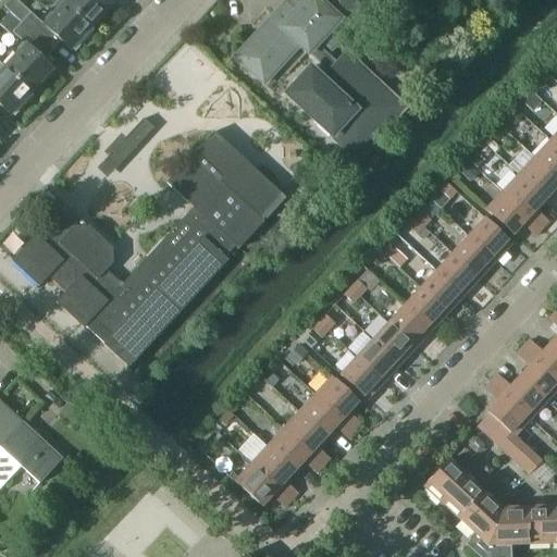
[(90,25),(64,1),(52,13),(49,10),(39,21),(16,0),(9,0),(3,5),(22,23),(42,41),(51,33),(69,49),(90,25)]
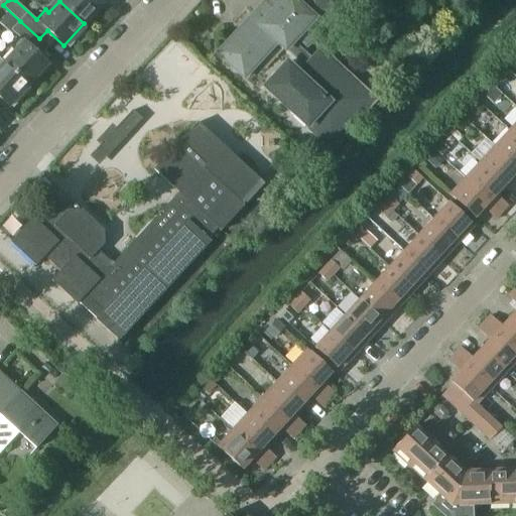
[(59,0),(59,1),(84,23),(104,3),(101,0),(59,0)]
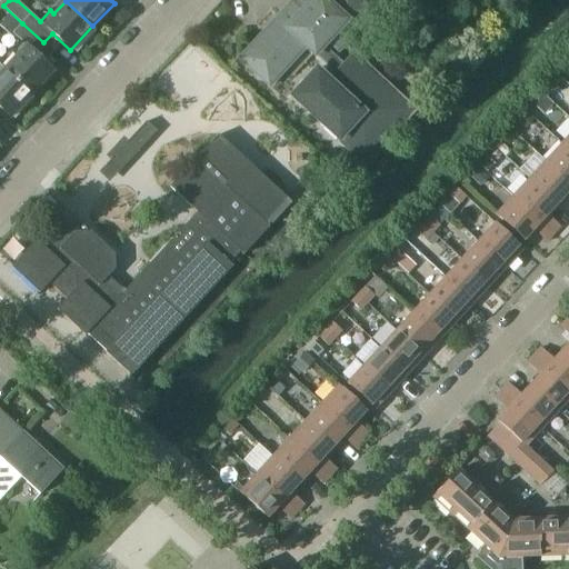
[(317,68),(291,96),(339,139),(345,133),(369,158),(395,131),(386,123),(405,103),(352,55),(342,65),(323,47),(336,32),(346,41),(371,13),(356,0),(331,0),(329,3),(326,0),(311,0),(303,10),(293,1),(241,59),(269,85),(306,46),(315,55),(316,53),(329,66),(322,73),(317,68)]
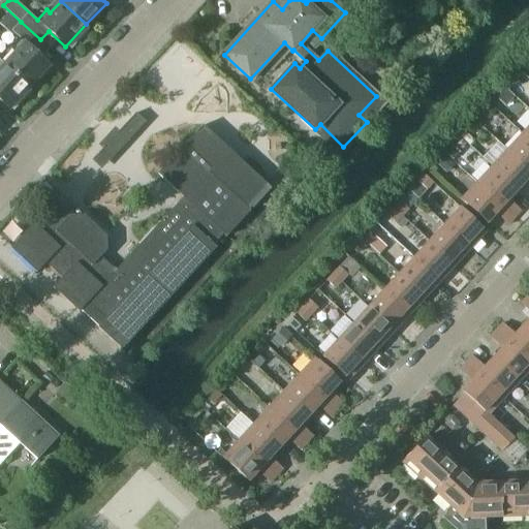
[(4,63),(29,87),(49,65),(32,49),(40,39),(21,22),(11,30),(20,37),(10,49),(14,53),(4,63)]
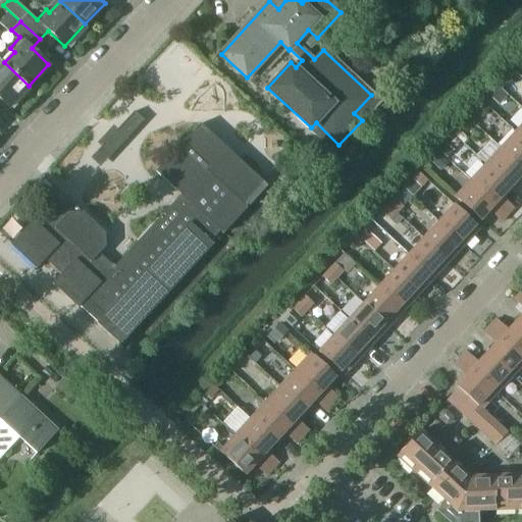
[(29,86),(4,62),(0,66),(0,99),(8,107),(29,86)]
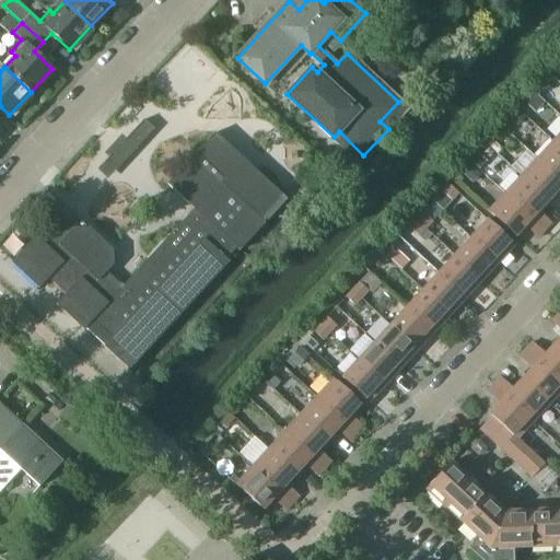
[(559,80),(552,73),(545,83),(556,93),(559,89),(559,80)]
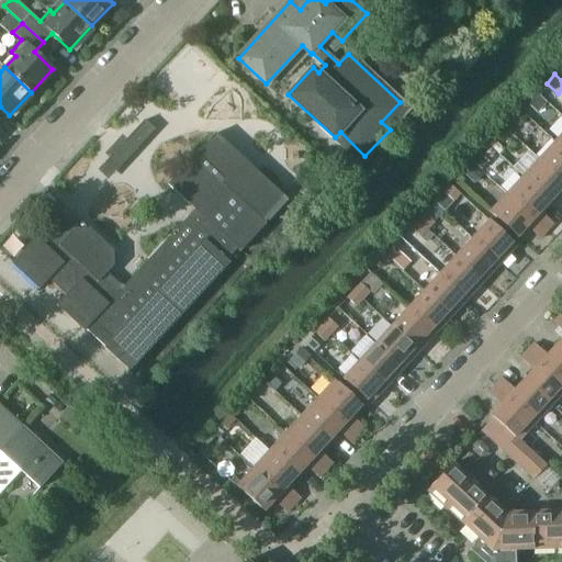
[(536,93),(527,103),(537,112),(546,102),(536,93)]
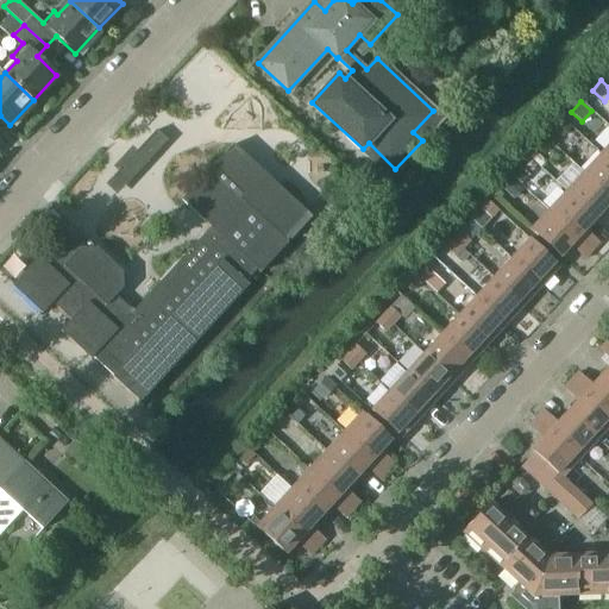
[(564,120),(554,130),(563,138),(572,129),(564,120)]
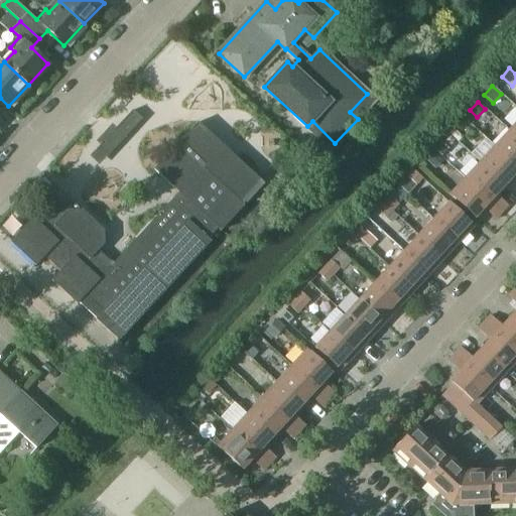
[(142,119),(132,111),(114,130),(124,139),(142,119)]
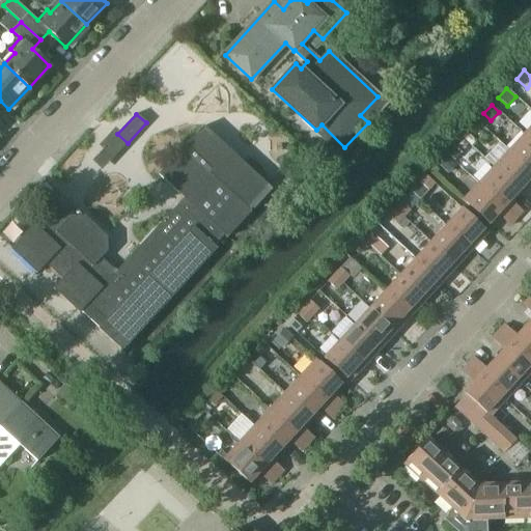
[(271,190),(266,185),(203,127),(158,175),(184,198),(117,271),(115,269),(114,270),(101,258),(107,251),(107,238),(84,217),(71,217),(54,202),(11,249),(37,274),(46,263),(62,279),(53,288),(80,312),(81,311),(99,328),(99,329),(122,351),(216,249),(213,246),(223,235),(227,238),(271,190)]
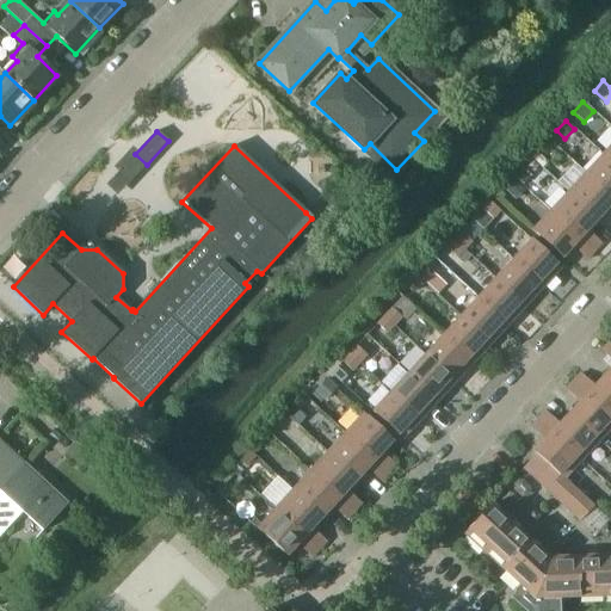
[(536,153),(531,158),(542,168),(547,164),(536,153)]
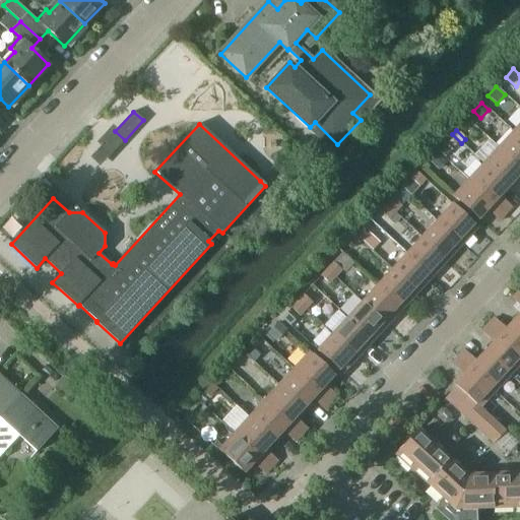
[(519,137),(513,131),(499,147),(519,167),(519,137)]
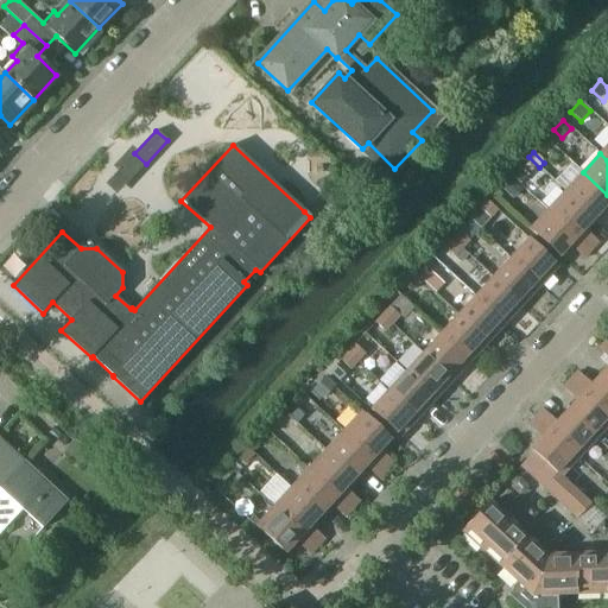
[(520,170),(513,177),(520,183),(527,176),(520,170)]
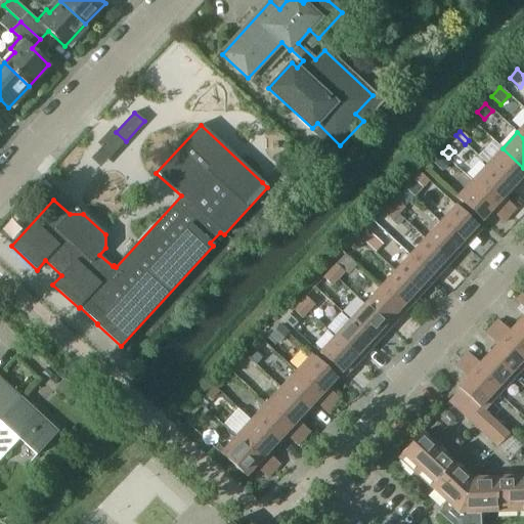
[(523,168),(503,148),(487,165),(513,188),(523,175),(523,168)]
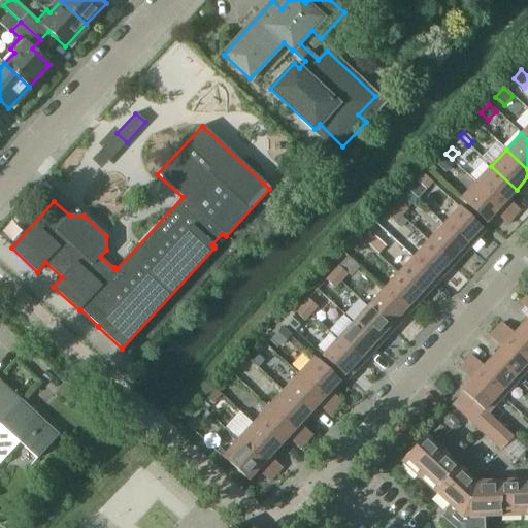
[(442,154),(434,163),(446,173),(454,164),(442,154)]
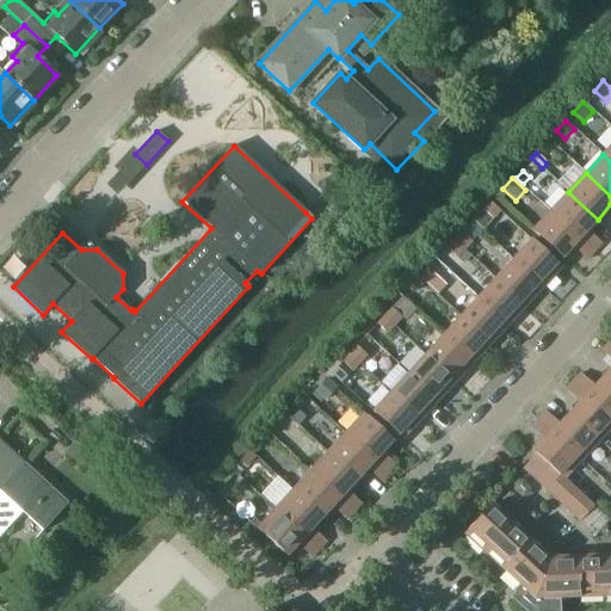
[(568,192),(550,211),(580,239),(598,220),(568,192)]
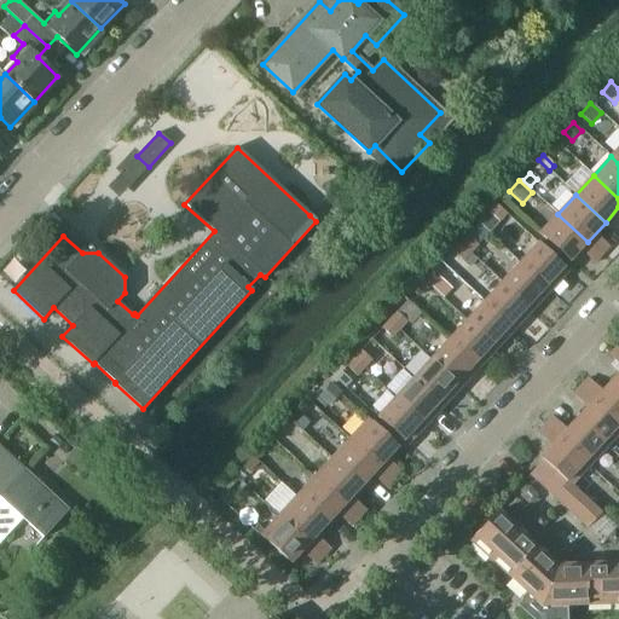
[(557,214),(539,233),(570,261),(588,242),(557,214)]
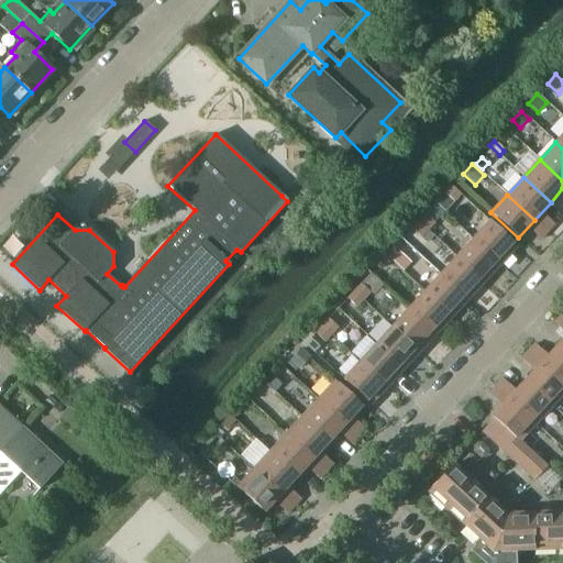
[(449,208),(440,199),(433,207),(442,214),(449,208)]
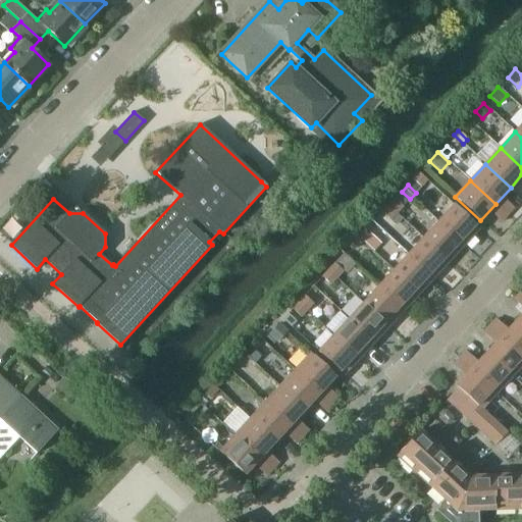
[(396,198),(404,206),(410,199),(402,192),(396,198)]
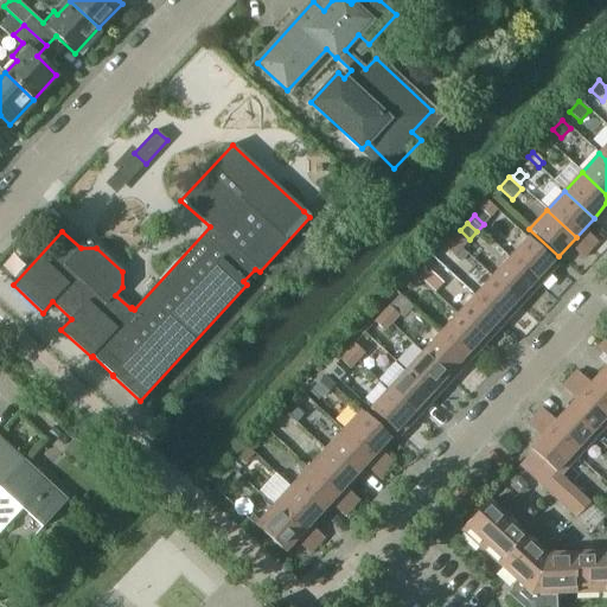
[(468,241),(459,231),(452,240),(461,249),(468,241)]
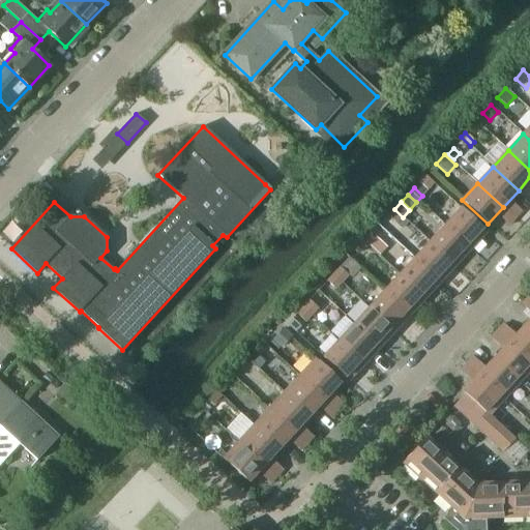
[(513,203),(507,210),(516,217),(522,210),(513,203)]
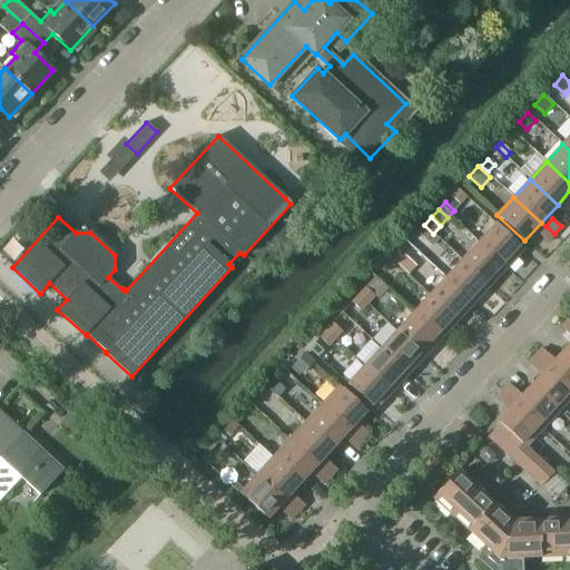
[(495,224),(479,242),(505,267),(522,249),(495,224)]
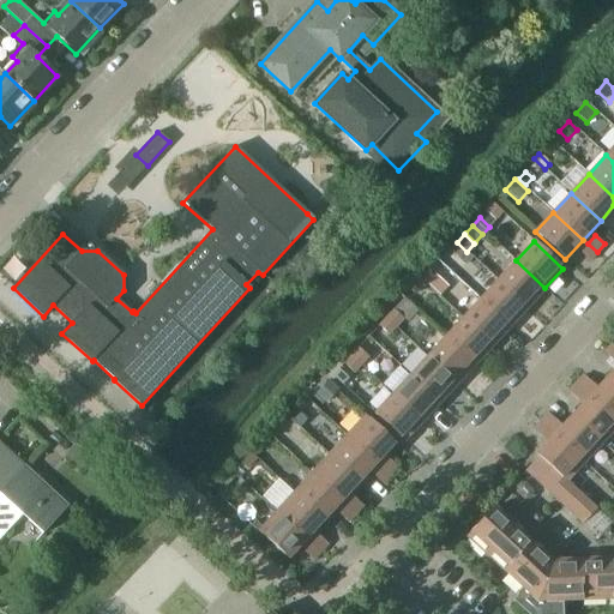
[(449,251),(459,260),(467,252),(457,242),(449,251)]
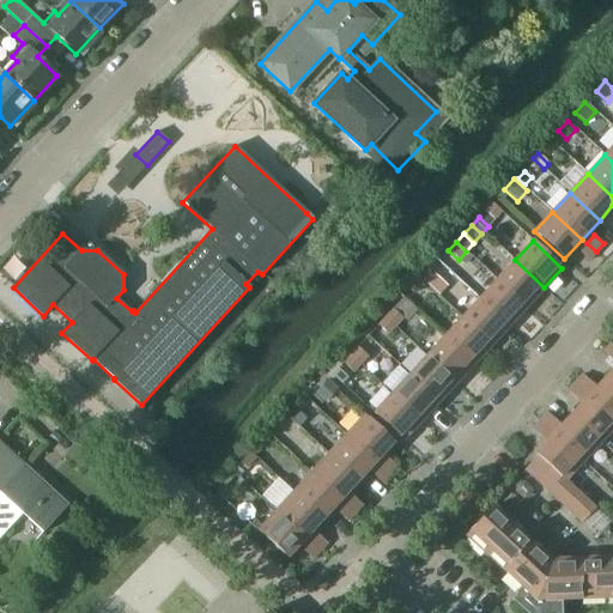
[(587,243),(578,252),(588,260),(596,252),(587,243)]
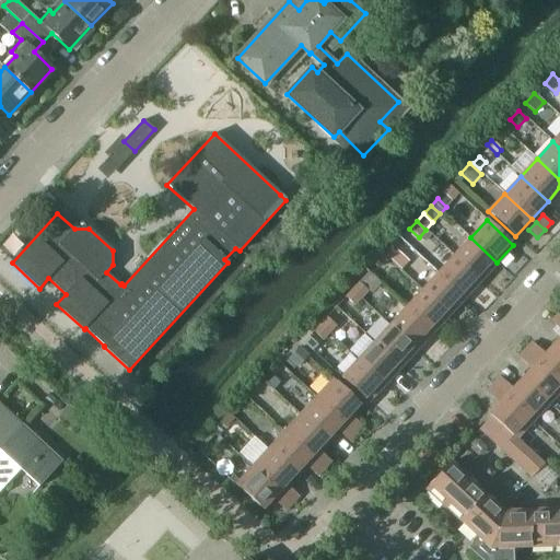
[(426,230),(419,237),(424,242),(432,235),(426,230)]
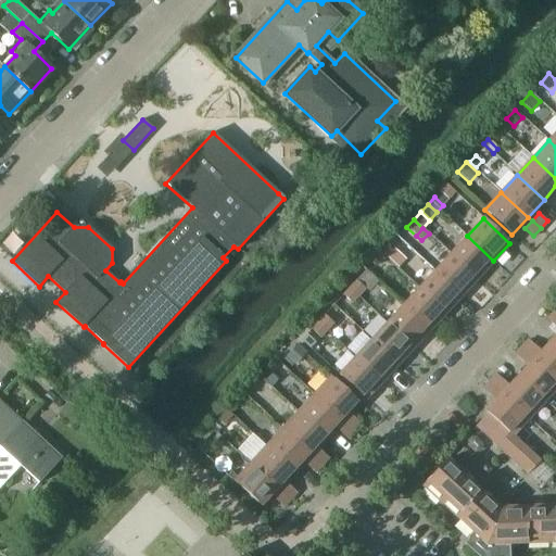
[(454,250),(451,253),(478,278),(481,275),(493,261),(467,236),(454,250)]
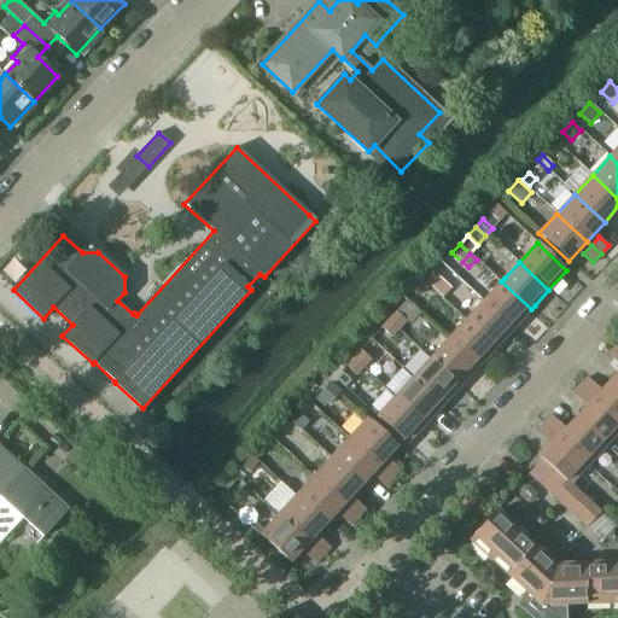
[(426,269),(419,277),(429,286),(430,285),(436,279),(426,269)]
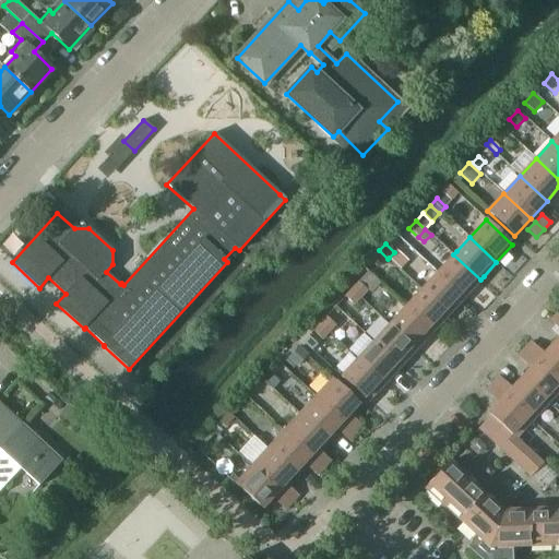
[(379,250),(372,258),(381,265),(388,259),(379,250)]
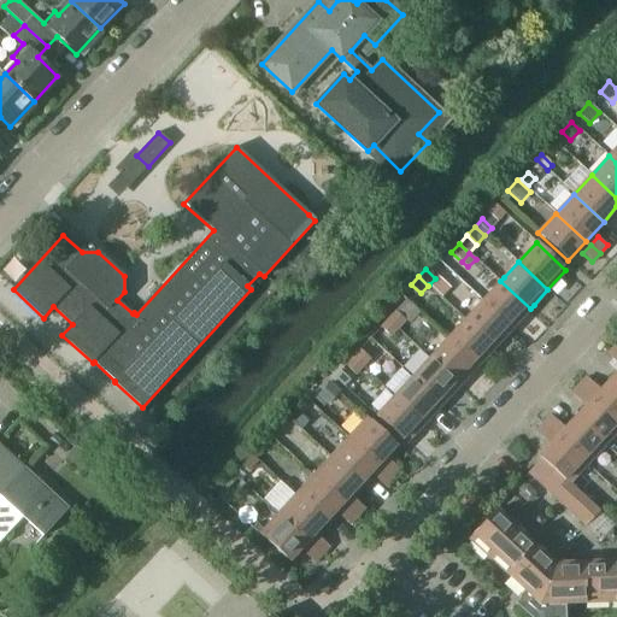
[(435,278),(429,285),(442,297),(450,288),(436,276),(435,278)]
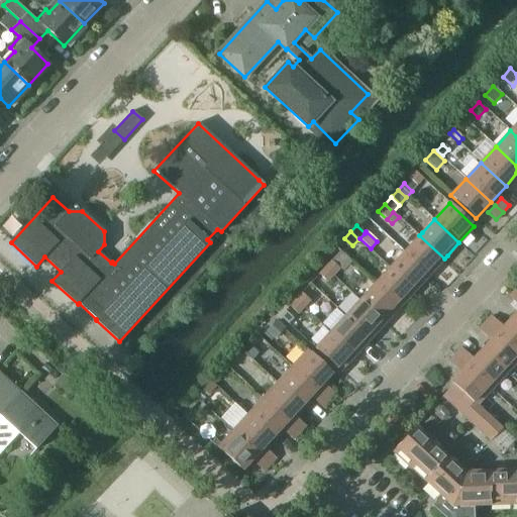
[(409,246),(405,251),(429,275),(434,270),(444,259),(419,235),(409,246)]
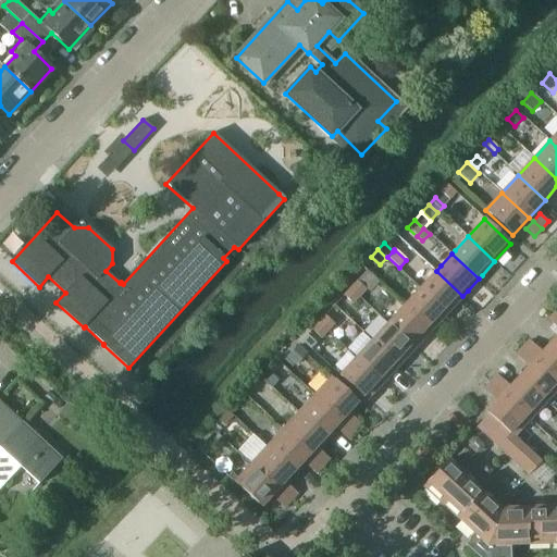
[(436,271),(420,288),(446,313),(462,296),(436,271)]
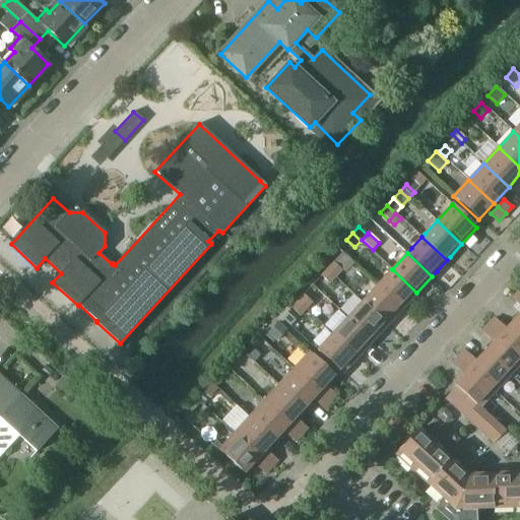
[(342,270),(333,262),(327,268),(336,277),(342,270)]
